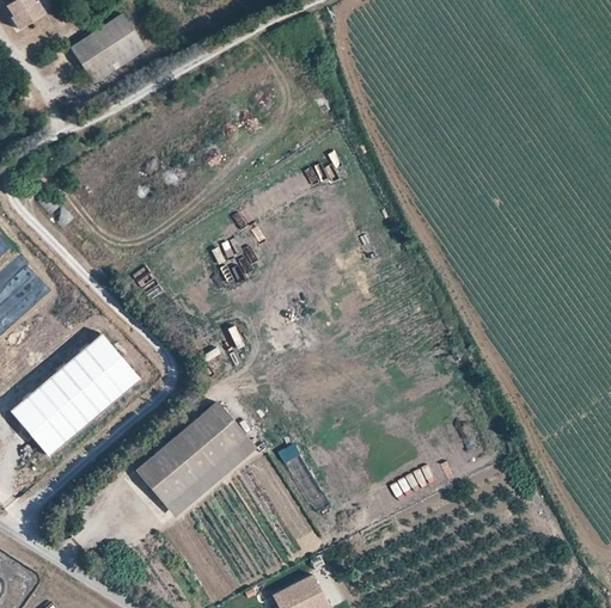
[(1,0),(11,13),(8,16),(16,28),(42,10),(35,0),(1,0)]
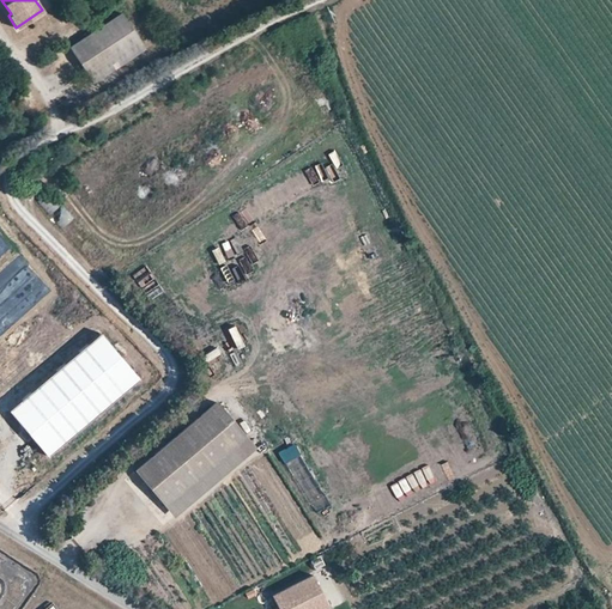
[(141,43),(120,11),(68,44),(90,77),(141,43)]
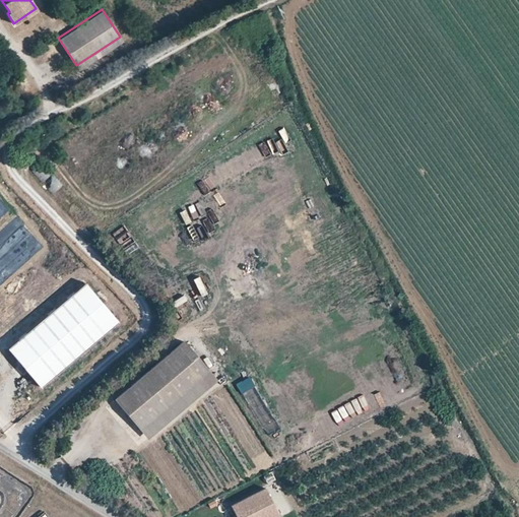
[(196,201),(188,204),(193,216),(201,213),(196,201)]
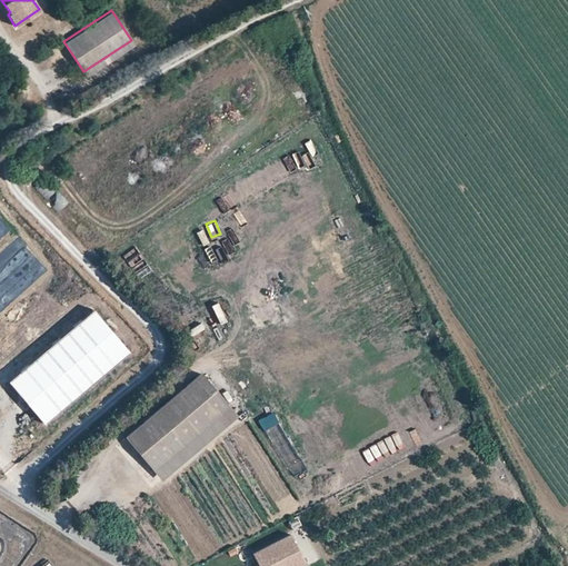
[(46,425),(130,354),(95,311),(9,383),(46,425)]
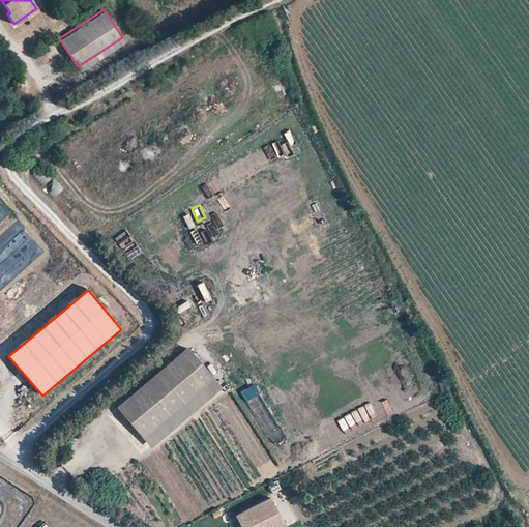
[(119,405),(144,435),(213,378),(188,348),(119,405)]
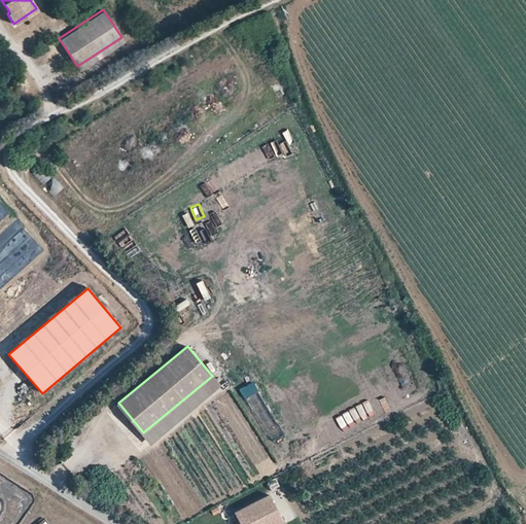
[(143,432),(151,443),(220,386),(212,376),(143,432)]
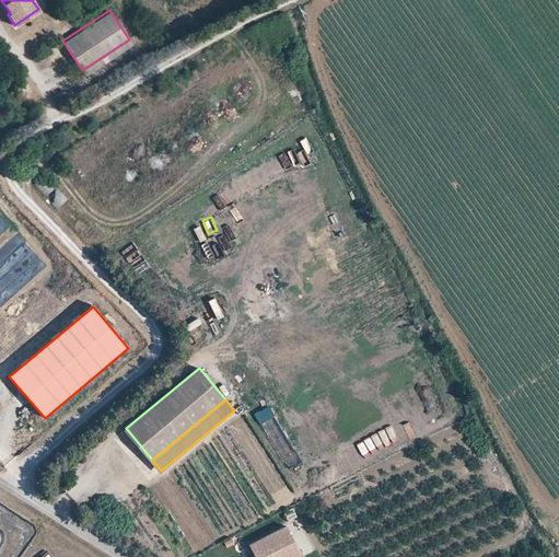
[(259,422),(275,415),(269,403),(254,410),(259,422)]
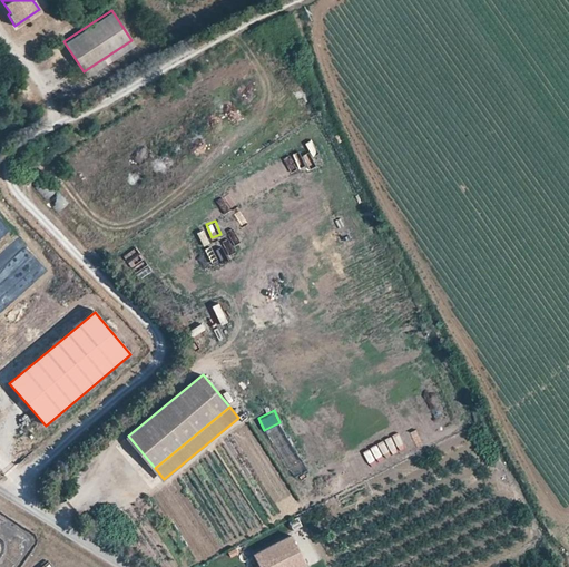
[(303,566),(307,565),(293,536),(255,554),(261,566),(303,566)]
